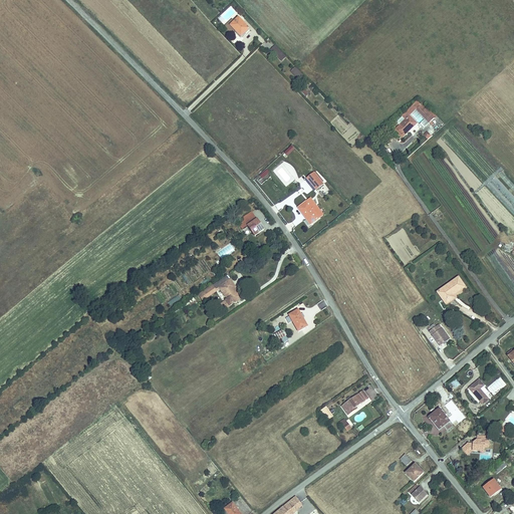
[(230,26),(236,21),(233,18),(224,26),(232,35),(235,32),(230,26)]
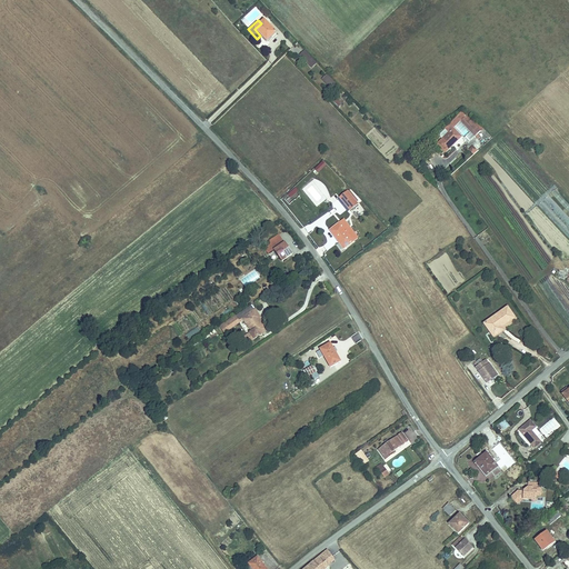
[(276,33),(265,20),(261,23),(255,29),(260,36),(266,42),(276,33)]
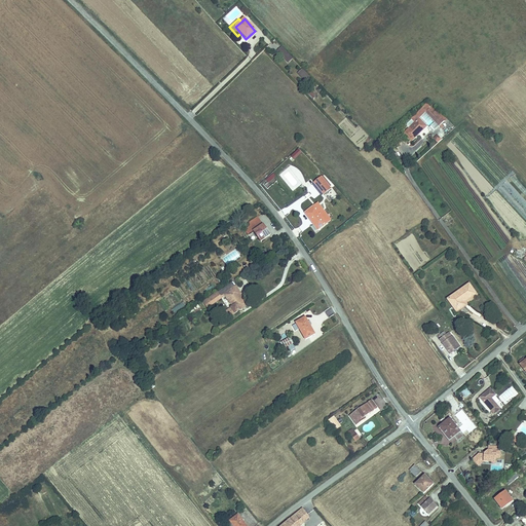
[(289,53),(283,46),(277,50),(289,62),(293,58),(289,53)]
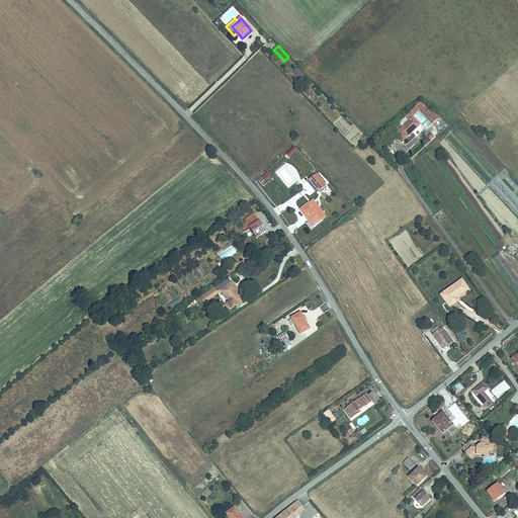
[(303,72),(298,68),(293,72),(301,80),(307,76),(303,72)]
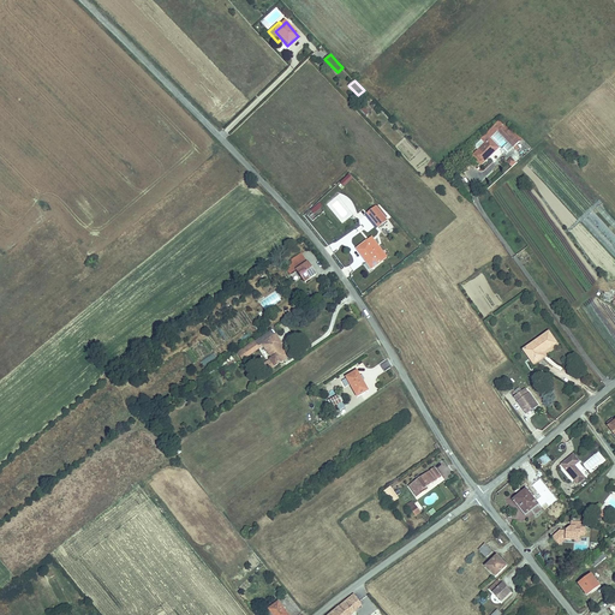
[(471,155),(479,163),(497,147),(489,138),(497,131),(512,145),(518,139),(499,120),(481,138),(484,142),(471,155)]
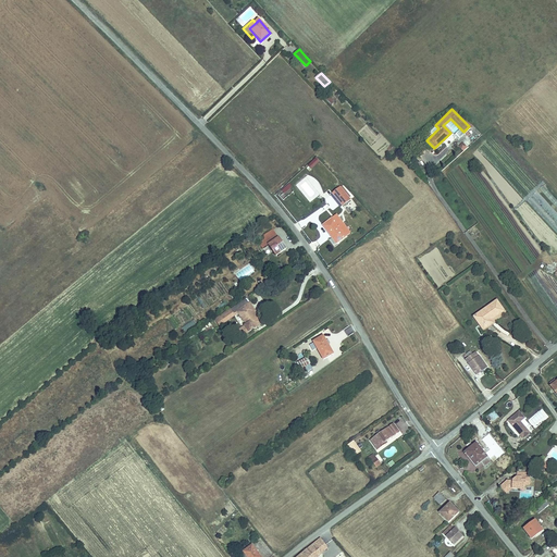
[(469,146),(473,140),(467,136),(458,147),(463,151),(468,146),(469,146)]
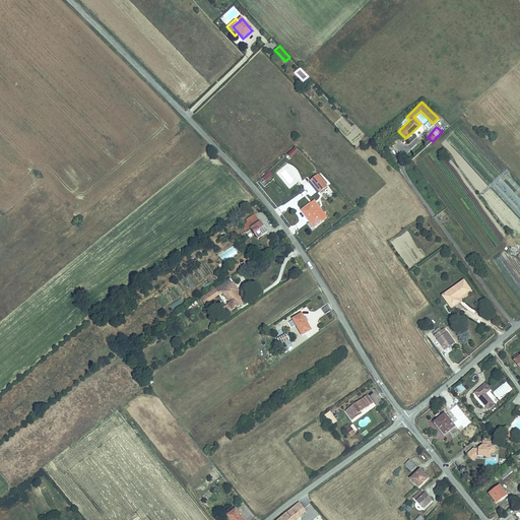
[(328,185),(318,173),(312,178),(321,190),(328,185)]
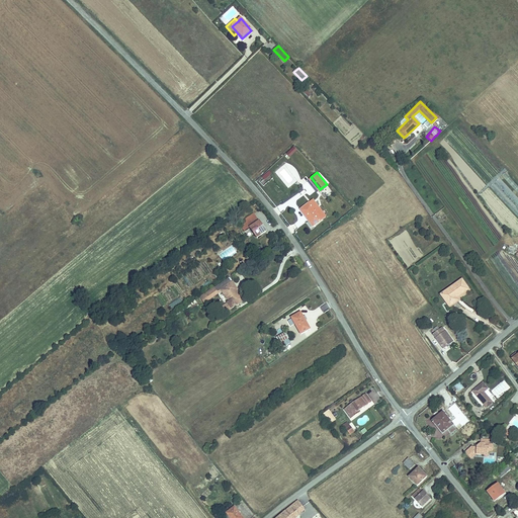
[(517,193),(517,186),(505,173),(501,176),(517,193)]
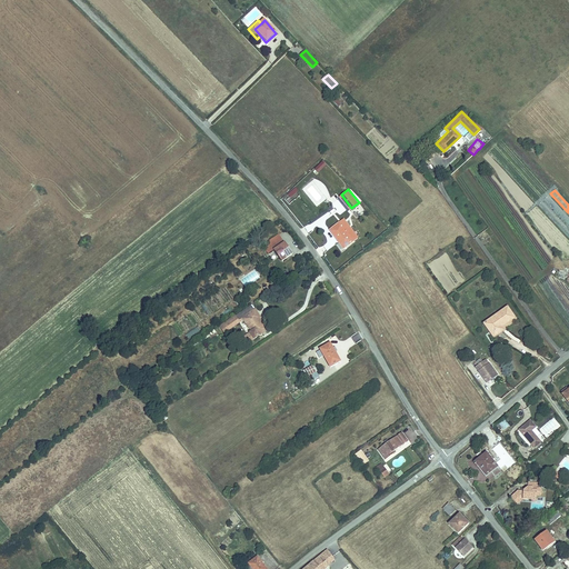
[(549,205),(568,226),(568,217),(553,200),(549,205)]
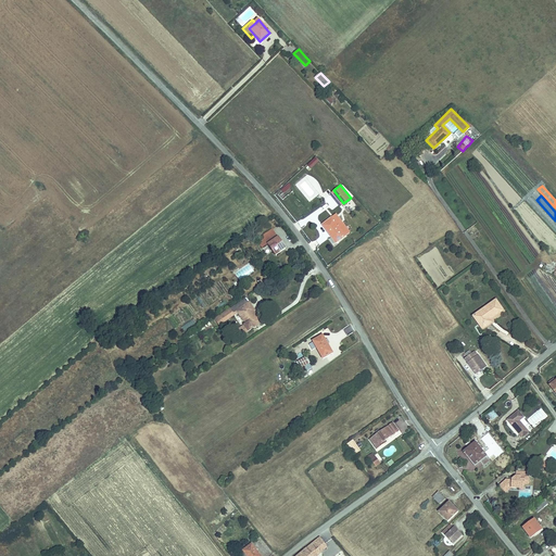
[(555,225),(531,199),(528,202),(555,232),(555,225)]
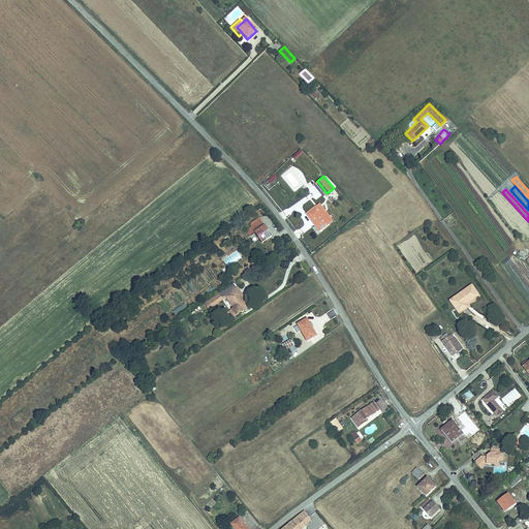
[(320,204),(314,209),(321,218),(328,212),(320,204)]
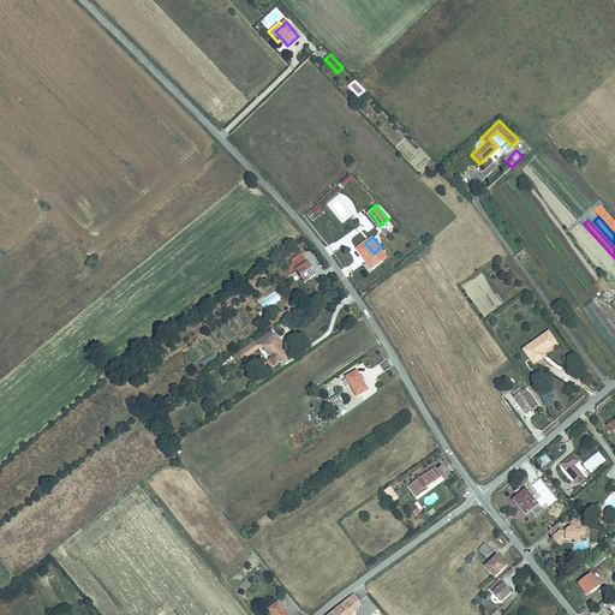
[(353,252),(369,272),(388,255),(381,246),(374,254),(365,243),(353,252)]
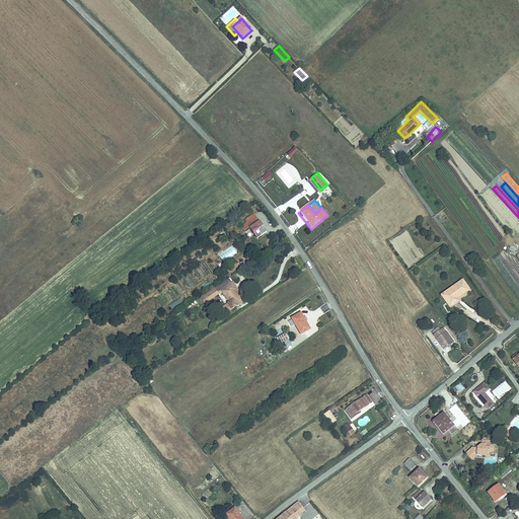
[(443,226),(450,221),(443,211),(436,216),(443,226)]
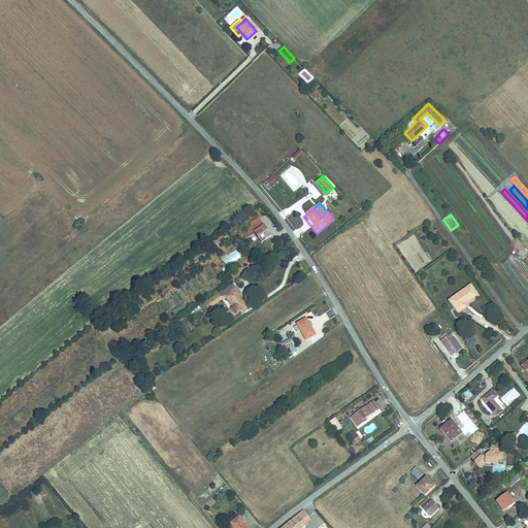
[(256,232),(262,241),(271,235),(262,222),(253,228),(251,226),(244,230),(249,237),(256,232)]
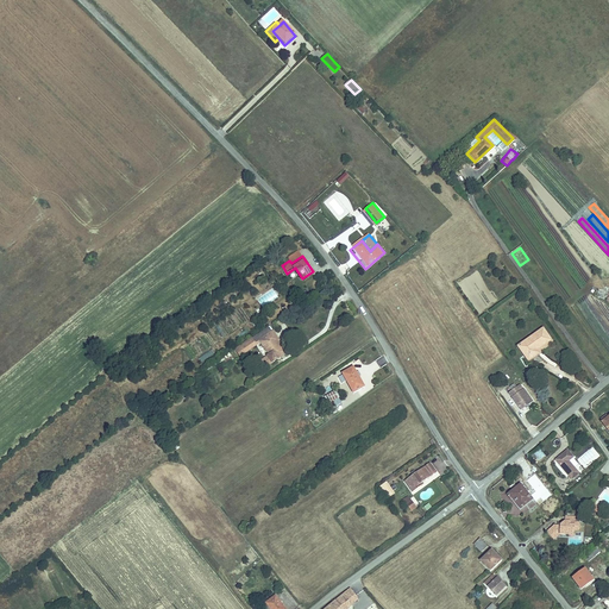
[(542,351),(554,343),(544,327),(518,346),(529,363),(534,359),(533,357),(538,355),(539,356),(544,352),(542,351)]
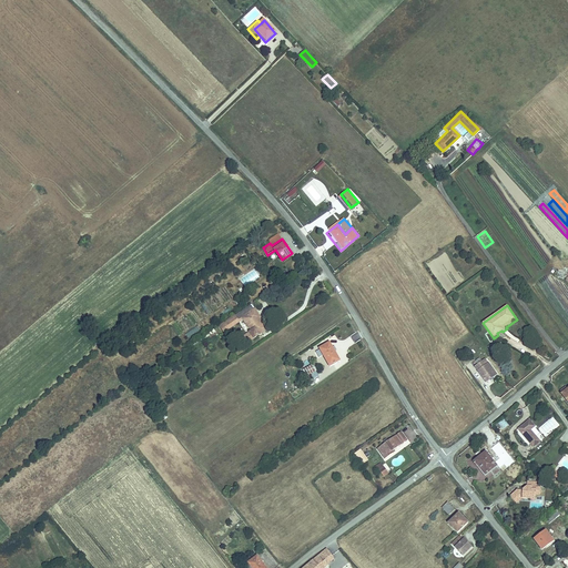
[(255,336),(267,328),(260,317),(261,316),(255,308),(243,317),(252,330),(251,331),(255,336)]
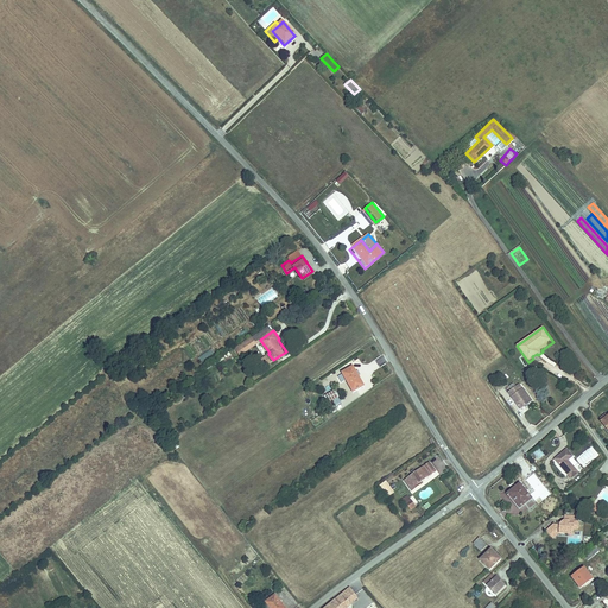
[(236,348),(241,354),(257,343),(252,336),(236,348)]
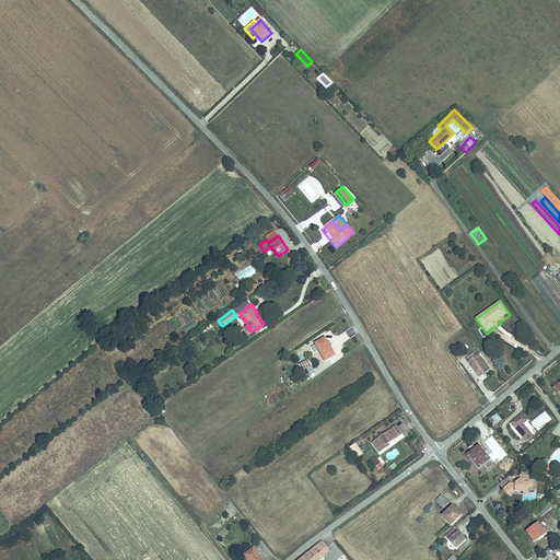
[(185,333),(196,324),(193,321),(182,329),(185,333)]
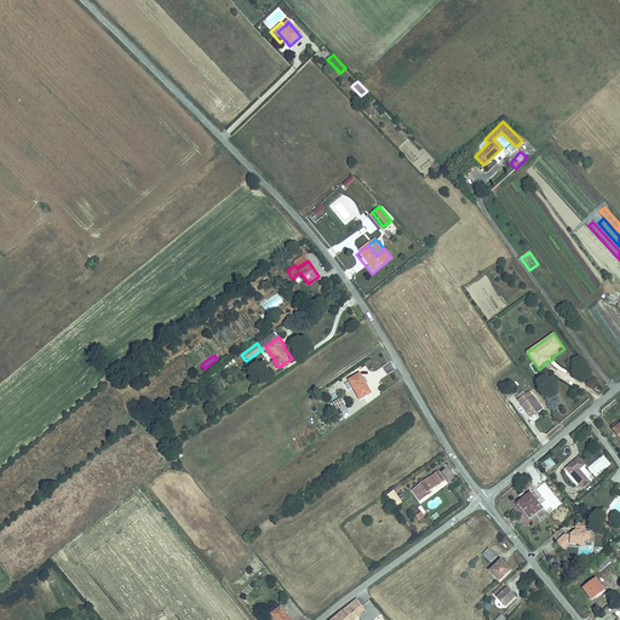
[(361,371),(349,378),(361,397),(373,390),(361,371)]
